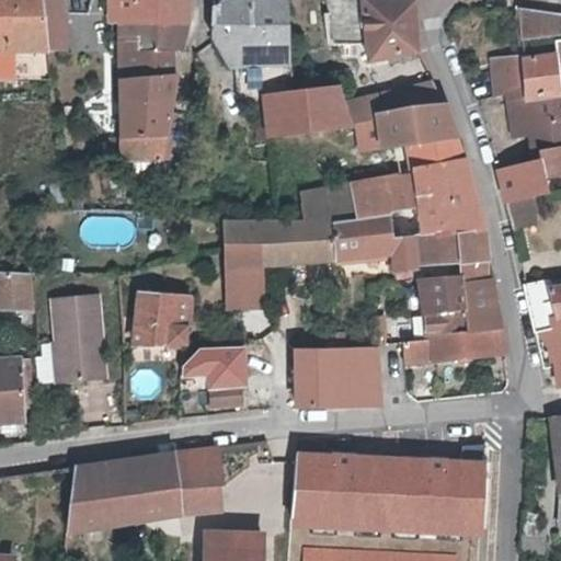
[(0,0),(0,82),(50,82),(50,80),(47,54),(42,0),(0,0)]
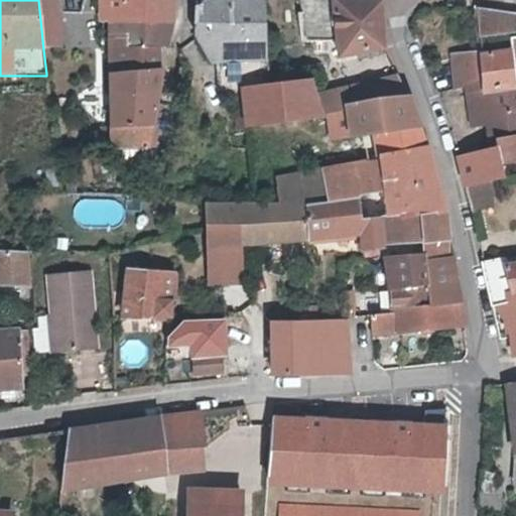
[(58,0),(38,0),(43,49),(62,49),(60,9),(58,0)]
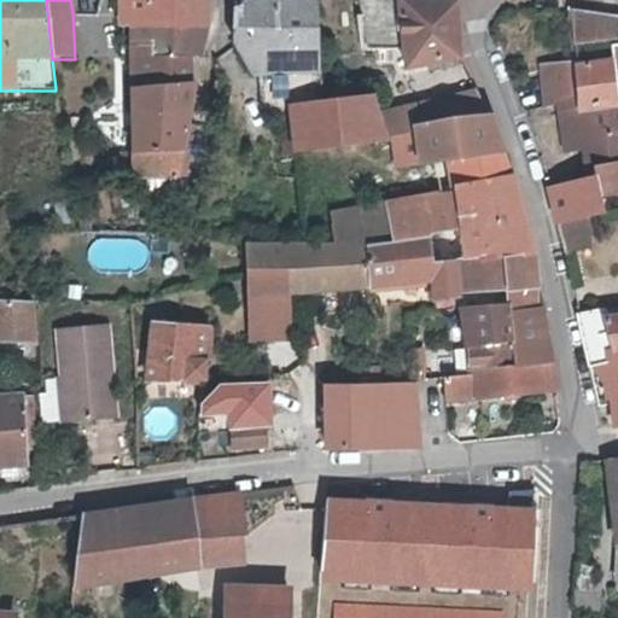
[(157,45),(157,57),(194,56),(196,27),(209,27),(209,0),(122,0),(124,24),(128,24),(132,24),(133,45),(157,45)]
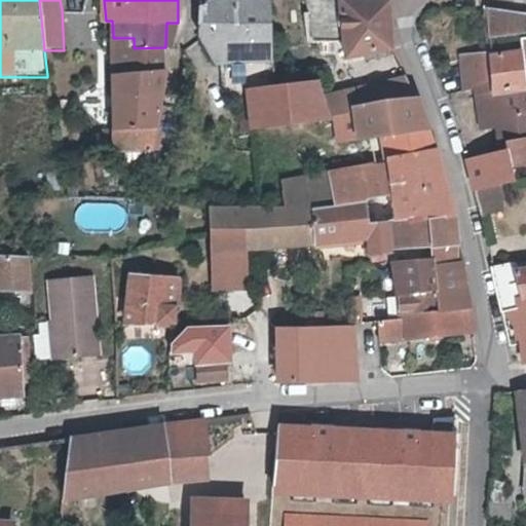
[(236,88),(246,87),(273,84),(265,0),(202,0),(202,35),(217,60),(226,59),(226,90),(236,88)]
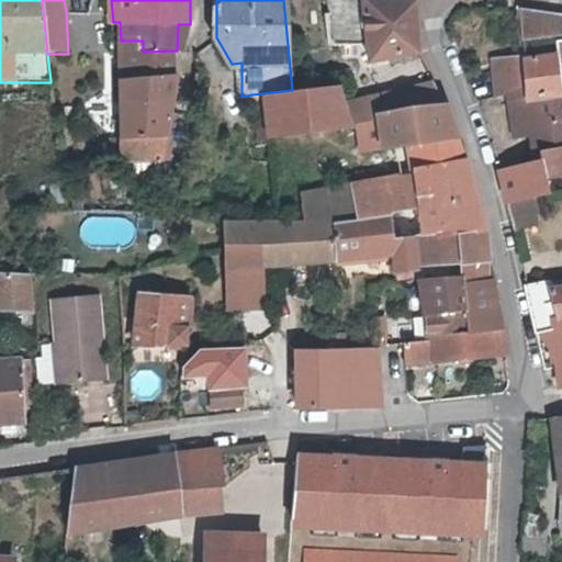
[(406,52),(423,51),(414,3),(413,0),(326,0),(335,41),(368,41),(372,60),(386,58),(406,52)]
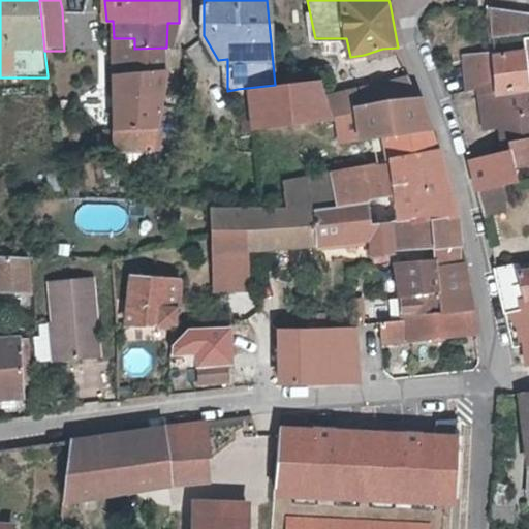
[(489,24),(490,54),(493,86),(493,91),(524,86),(523,78),(528,76),(528,42),(520,43),(518,30),(503,31),(501,6),(487,4),(488,12),(489,24)]
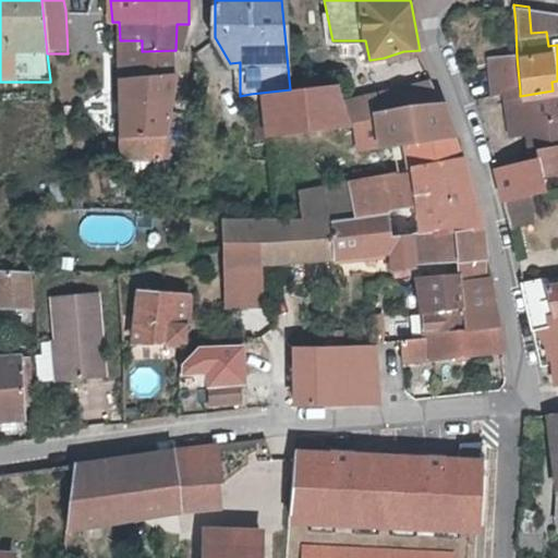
[(557,12),(557,10),(529,7),(531,33),(546,32),(552,32),(557,12)]
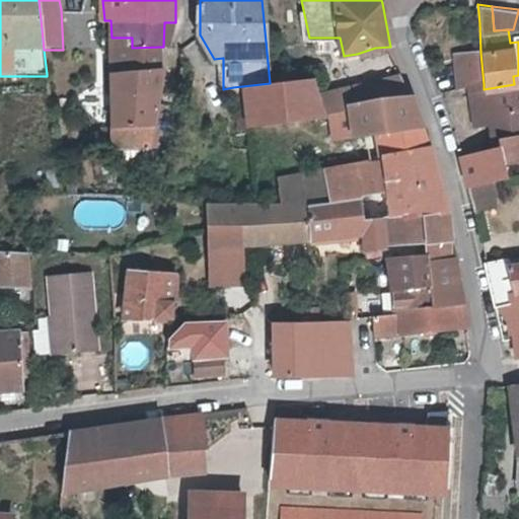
[(164,22),(163,47),(170,47),(175,22),(164,22)]
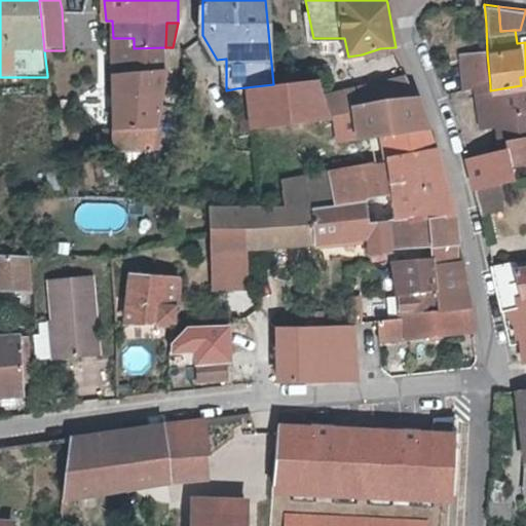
[(134,38),(113,38),(111,128),(138,127),(139,111),(158,111),(160,104),(167,70),(135,71),(134,48),(134,38)]
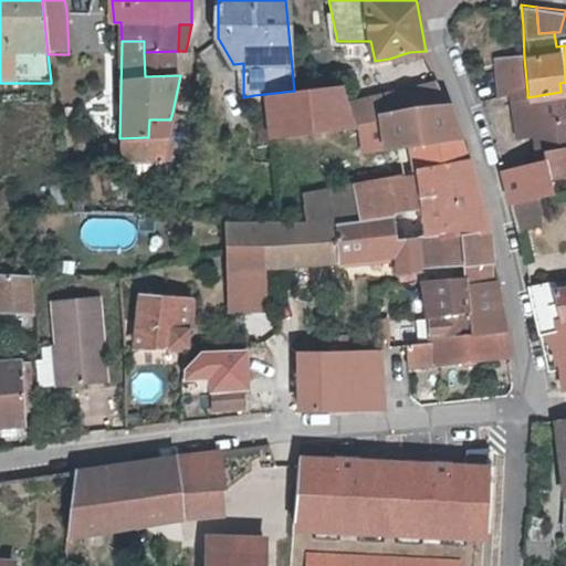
[(145,76),(180,75),(186,51),(178,51),(144,52),(145,76)]
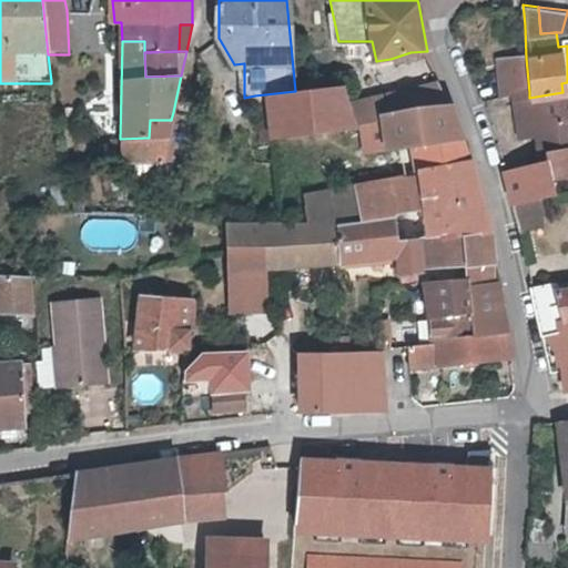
[(509,95),(529,92),(526,58),(497,60),(500,97),(509,95)]
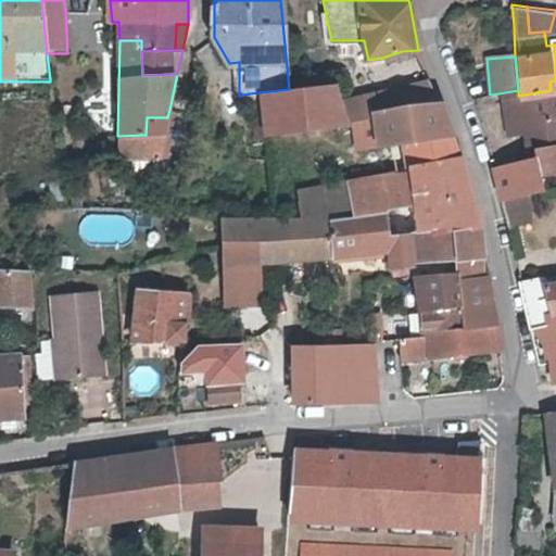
[(451,135),(429,79),(354,98),(356,129),(373,127),(377,149),(390,147),(451,135)]
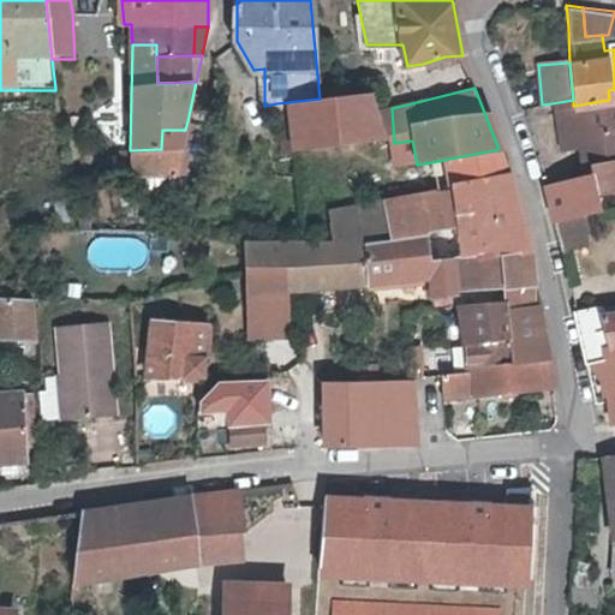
[(320,99),(287,102),(288,119),(291,139),(291,142),(375,136),(383,133),(374,93),(326,97),(320,99)]
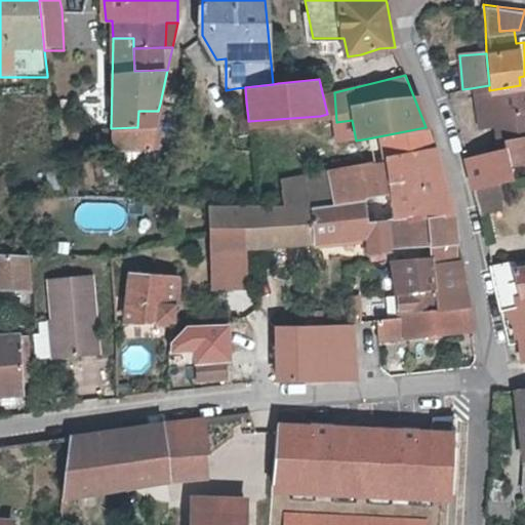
[(501,151),(494,152),(461,159),(471,189),(488,185),(509,179),(507,166),(524,161),(524,84),(520,85),(489,90),(489,85),(471,88),(477,126),(489,124),(496,123),(501,151)]
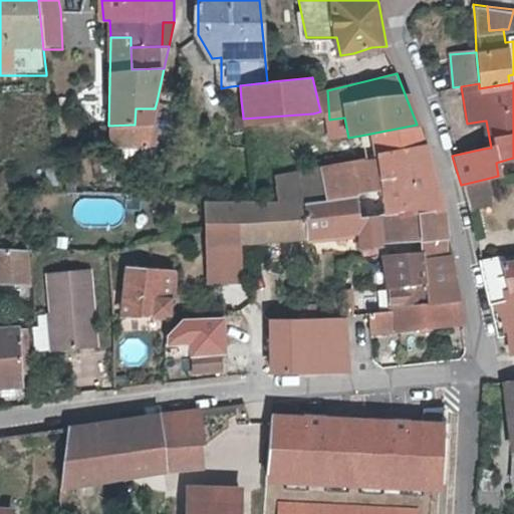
[(240,85),(231,86),(233,100),(241,99),(240,85)]
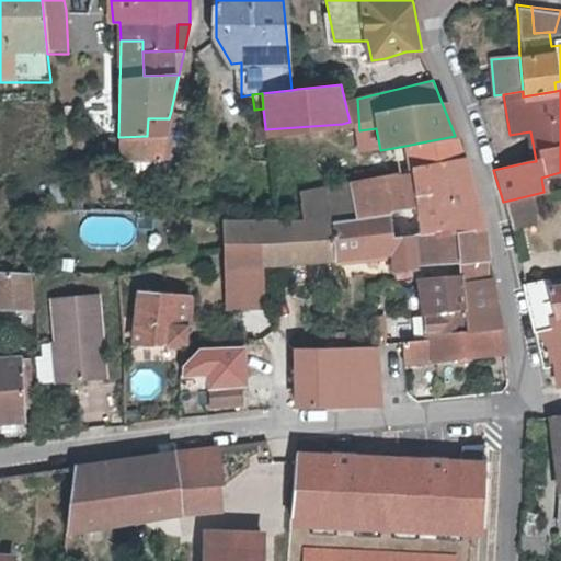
[(118,142),(118,161),(160,162),(169,118),(148,118),(147,136),(118,137),(118,142)]
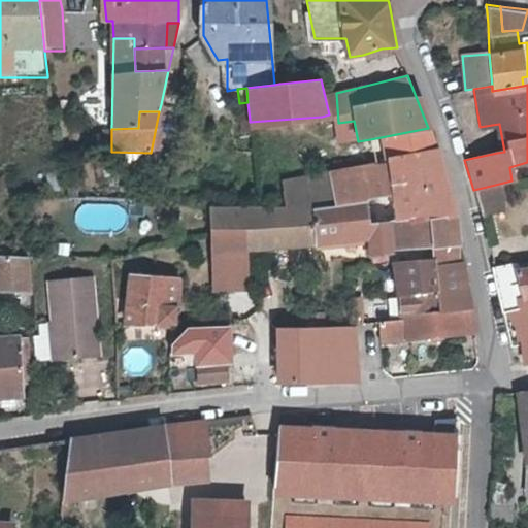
[(499,124),(492,125),(497,153),(504,152),(499,124)]
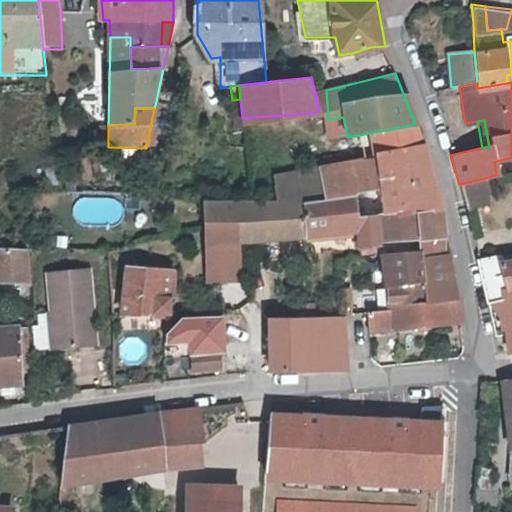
[(359,135),(362,152),(423,146),(415,124),(359,135)]
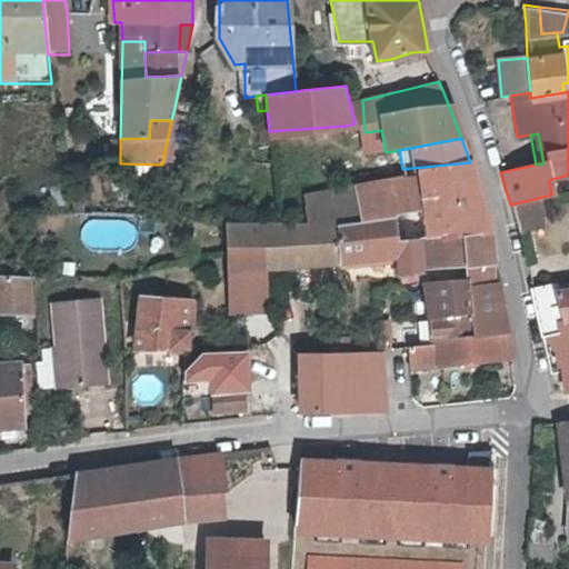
[(470,162),(402,169),(403,179),(410,213),(419,213),(422,239),(490,233),(488,222),(486,212),(481,202),(470,162)]
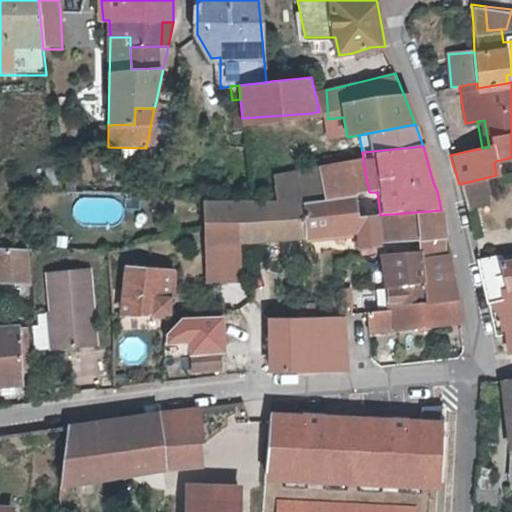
[(274,177),(275,185),(276,200),(300,200),(329,200),(352,200),(352,195),(369,192),(363,161),(274,177)]
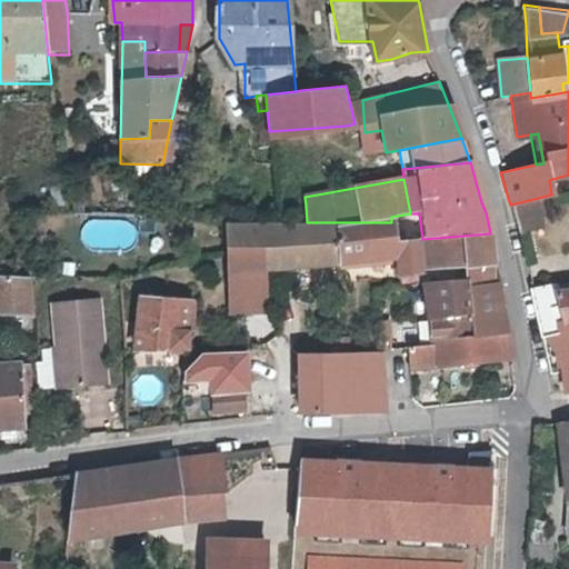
[(541,226),(529,200),(510,205),(517,226),(519,233),(541,226)]
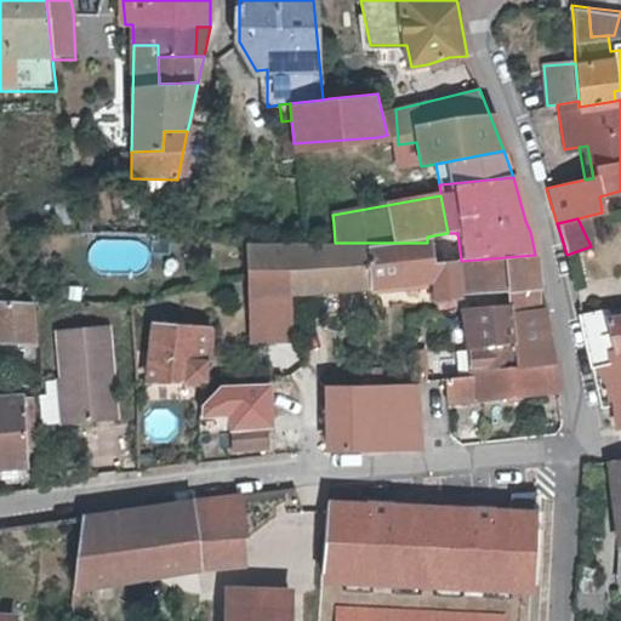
[(303,228),(305,238),(306,241),(335,243),(334,224),(303,228)]
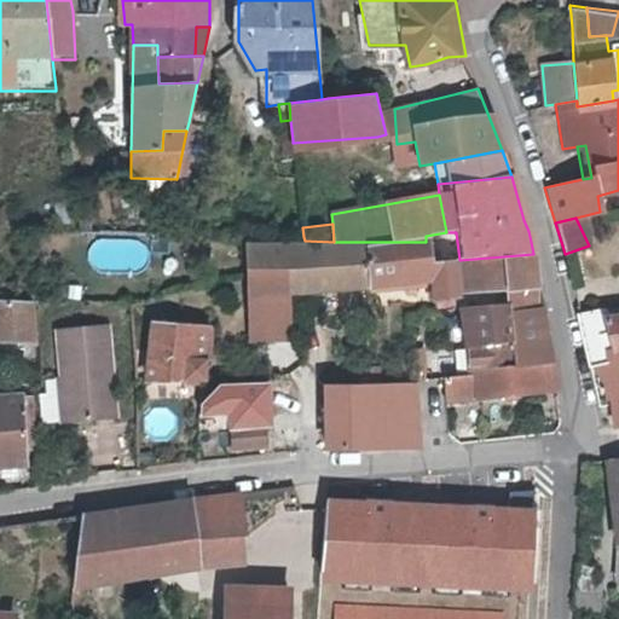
[(285,261),(285,241),(246,239),(248,265),(285,261)]
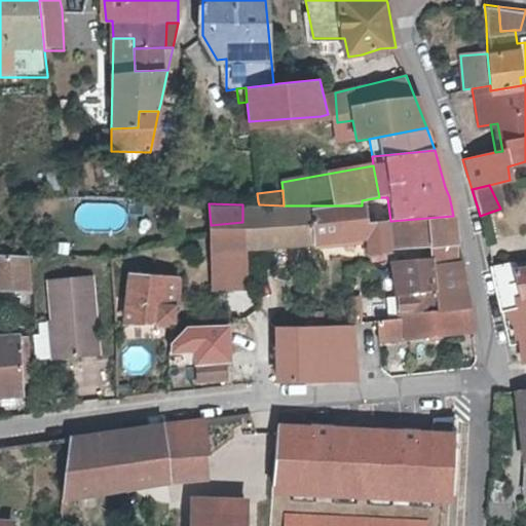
[(308,205),(284,205),(259,204),(242,204),(242,222),(243,243),(310,239),(308,205)]
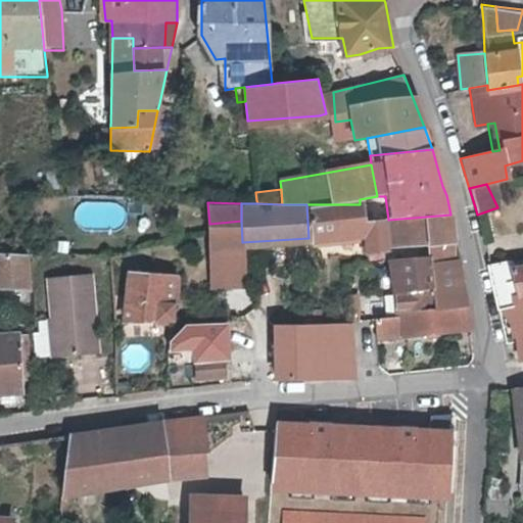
[(338,236),(336,204),(306,204),(308,238),(338,236)]
